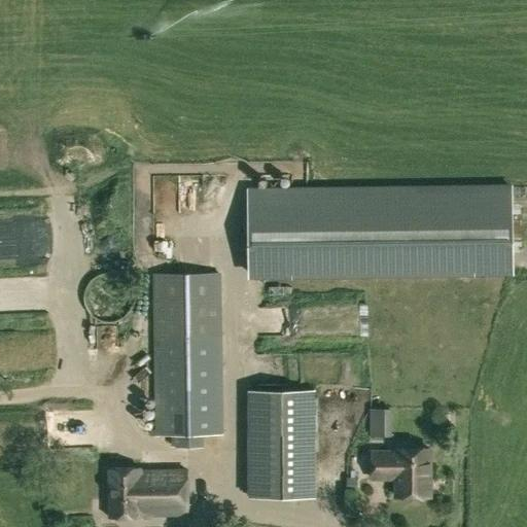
[(511,186),(248,189),(250,274),(512,270),(511,186)]
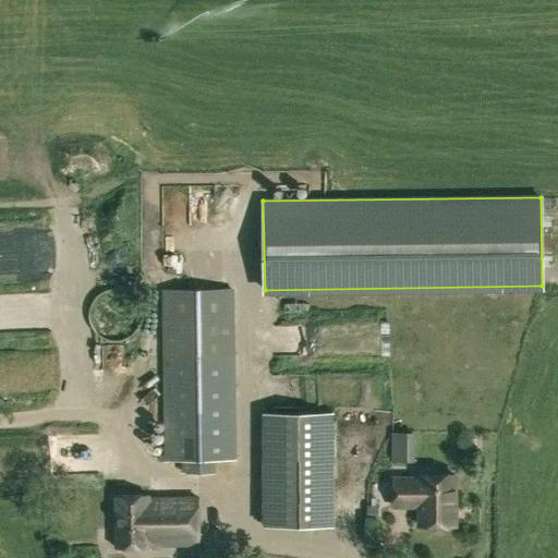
[(233,460),(233,290),(164,291),(165,460),(185,460),(185,473),(213,473),(213,460),(233,460)]
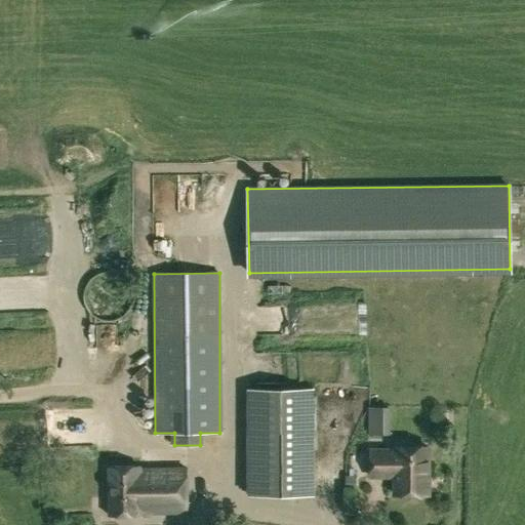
[(248,390),(248,495),(313,495),(313,390),(248,390)]
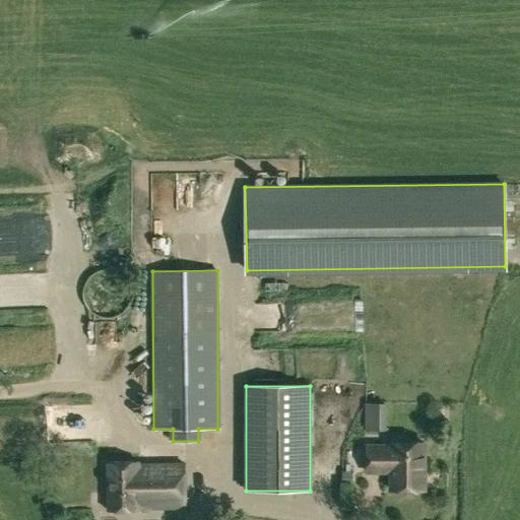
[(376,426),(392,425),(391,397),(375,398),(376,426)]
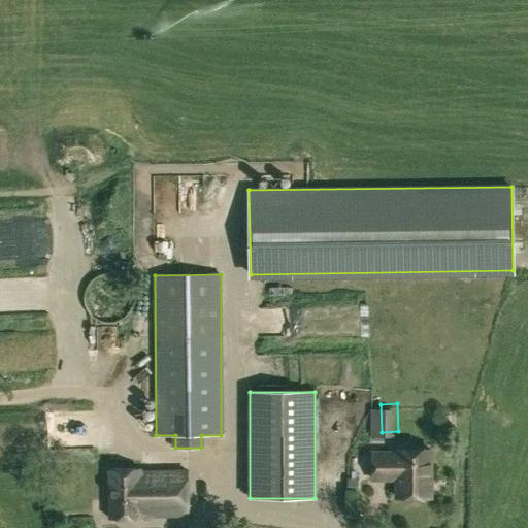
[(430,495),(430,450),(396,450),(396,452),(372,452),(372,477),(397,477),(397,495),(430,495)]
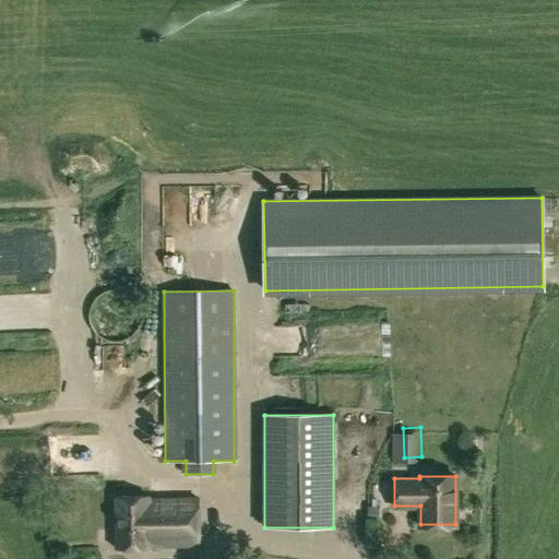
[(149,500),(149,497),(115,497),(116,549),(150,548),(162,548),(162,546),(198,545),(198,499),(149,500)]
